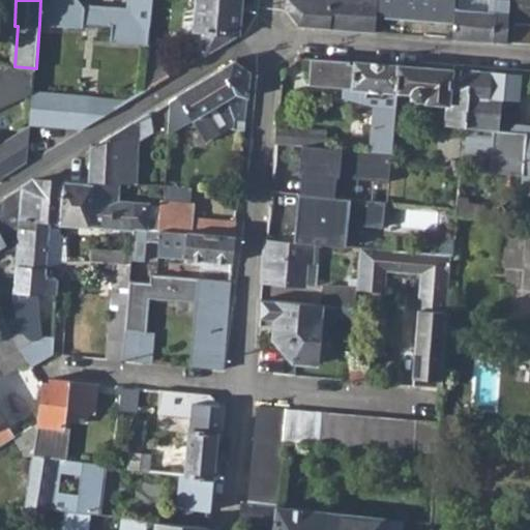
[(112,40),(152,42),(154,0),(40,0),(39,24),(83,26),(84,22),(113,24),(112,40)]
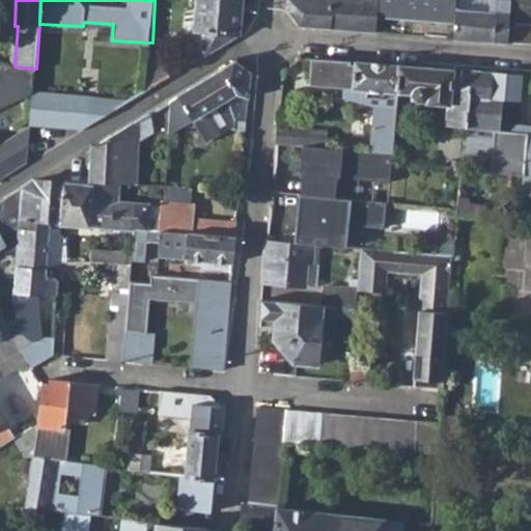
[(202,46),(207,53),(242,33),(244,0),(197,0),(196,30),(203,30),(202,46)]
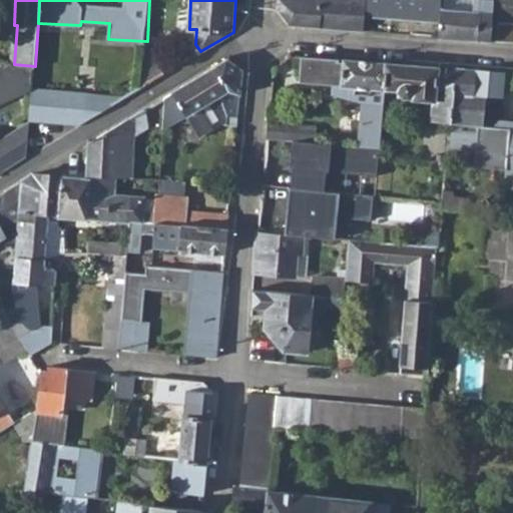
[(292,24),(366,30),(367,15),(368,5),(368,0),(281,0),(281,10),(292,24)]
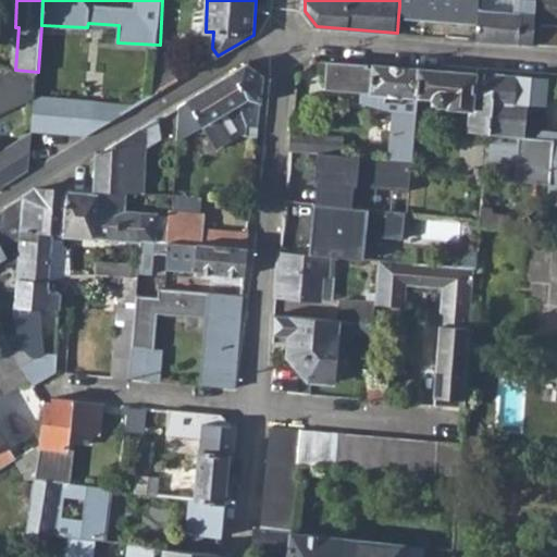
[(398,16),(481,24),(482,0),(399,0),(399,5),(398,16)]
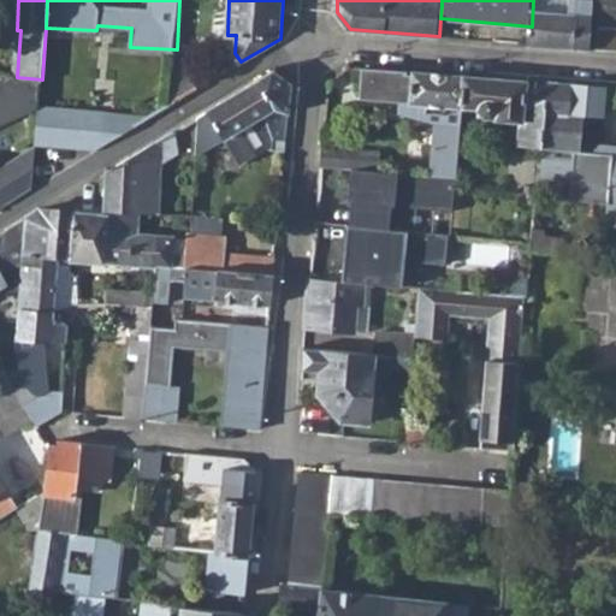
[(531,43),(588,48),(592,0),(533,0),(532,27),(531,43)]
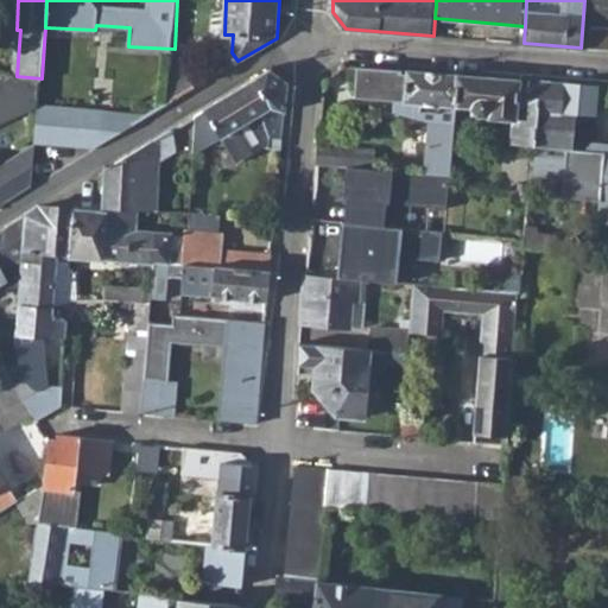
[(607,0),(593,0),(589,49),(607,49),(607,0)]
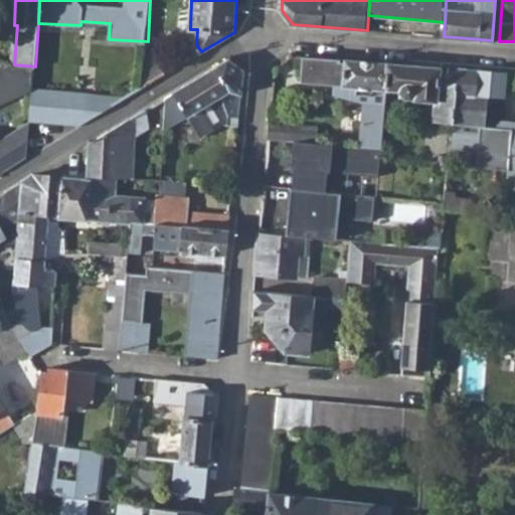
[(146,48),(144,87),(165,72),(160,62),(157,61),(158,49),(146,48)]
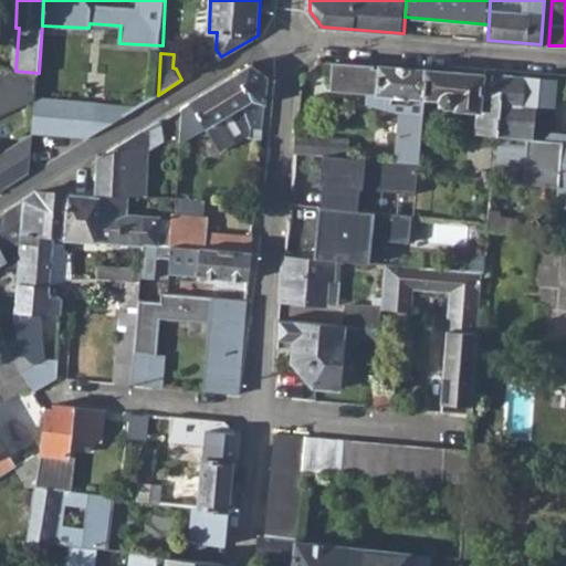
[(397,161),(421,163),(423,126),(427,98),(429,69),(335,61),(333,90),(369,93),(368,104),(400,113),(397,161)]
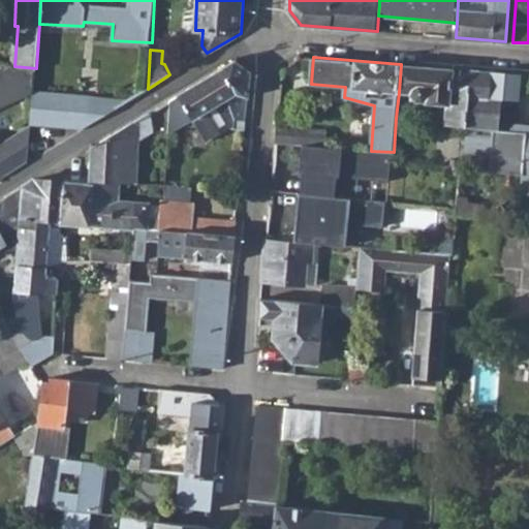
[(246,130),(247,120),(251,71),(236,60),(170,98),(168,121),(190,111),(194,119),(206,143),(230,129),(246,130)]
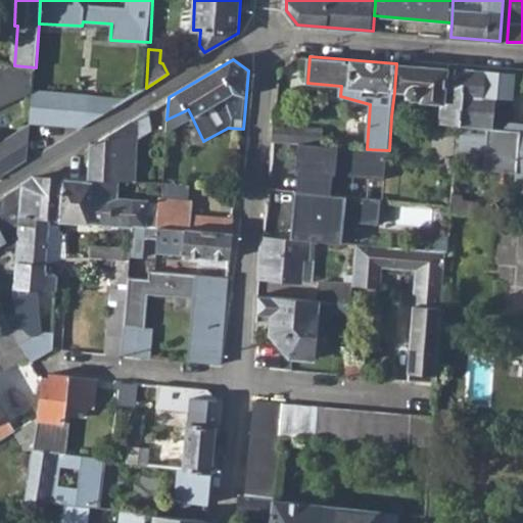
[(440,124),(460,125),(464,68),(396,63),(394,91),(407,92),(406,99),(420,100),(420,102),(441,103),(440,124)]
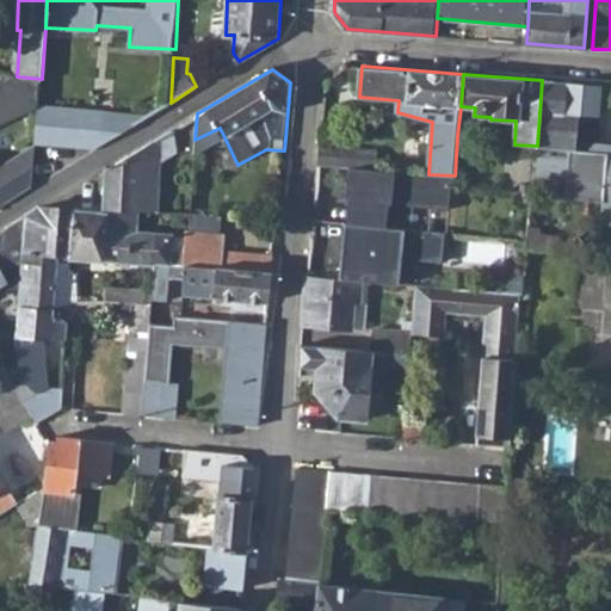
[(0,113),(41,94),(42,79),(17,76),(0,75),(0,113)]
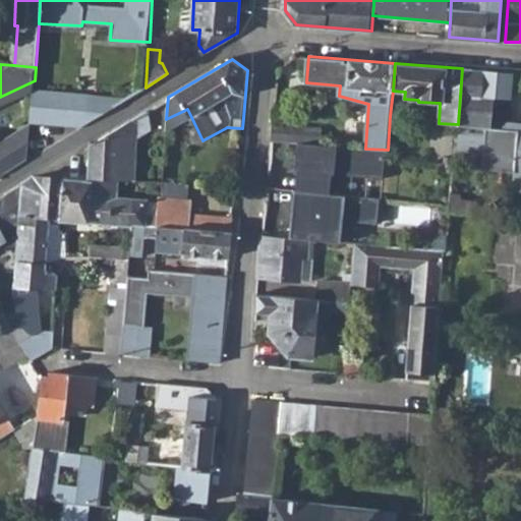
[(516,176),(520,176),(520,119),(505,119),(504,127),(488,126),(490,94),(512,96),(513,71),(462,68),(458,124),(457,151),(485,153),(484,167),(516,169),(516,176)]
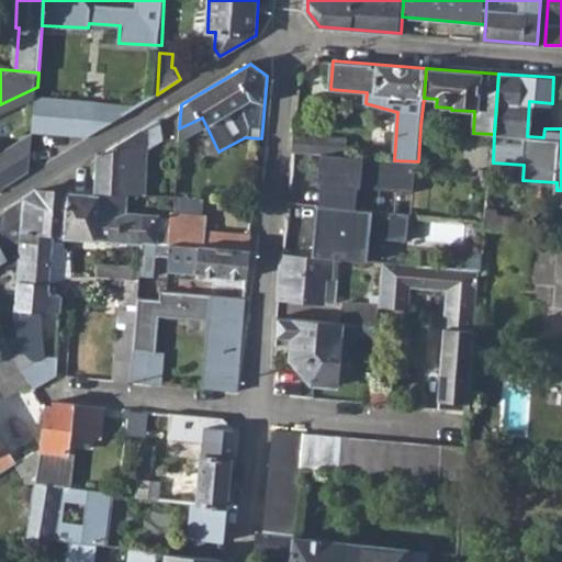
[(37,93),(37,87),(0,104),(0,113),(37,97),(37,93)]
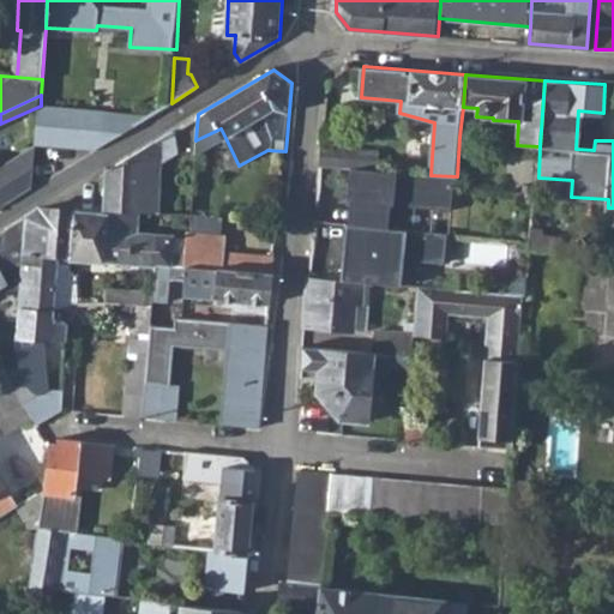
[(104,143),(107,107),(41,102),(41,106),(38,139),(104,143)]
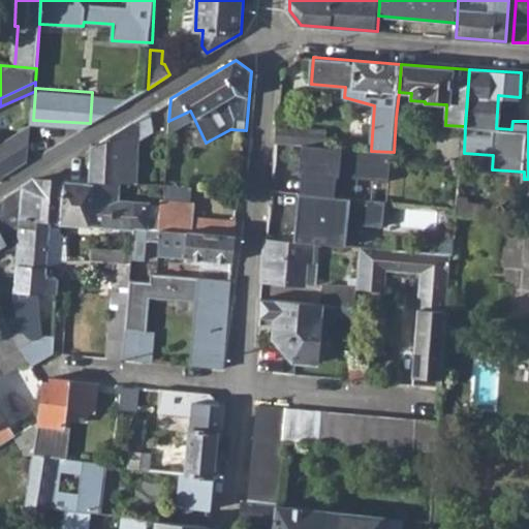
[(136,95),(92,92),(90,123),(136,95)]
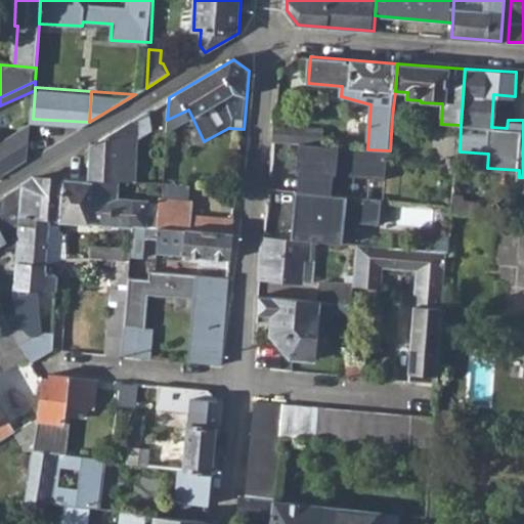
[(167,132),(192,118),(188,110),(167,120),(167,132)]
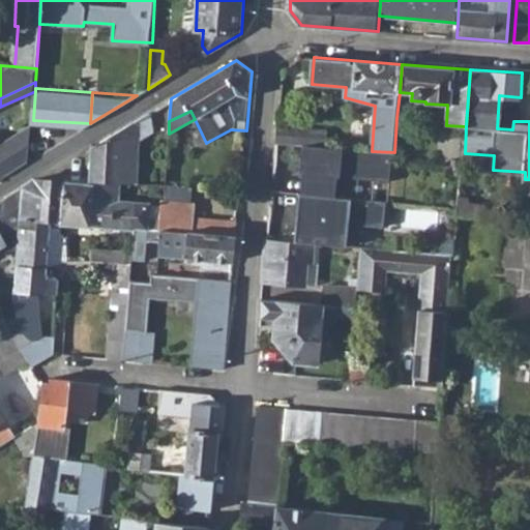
[(129,123),(128,139),(140,139),(141,117),(129,123)]
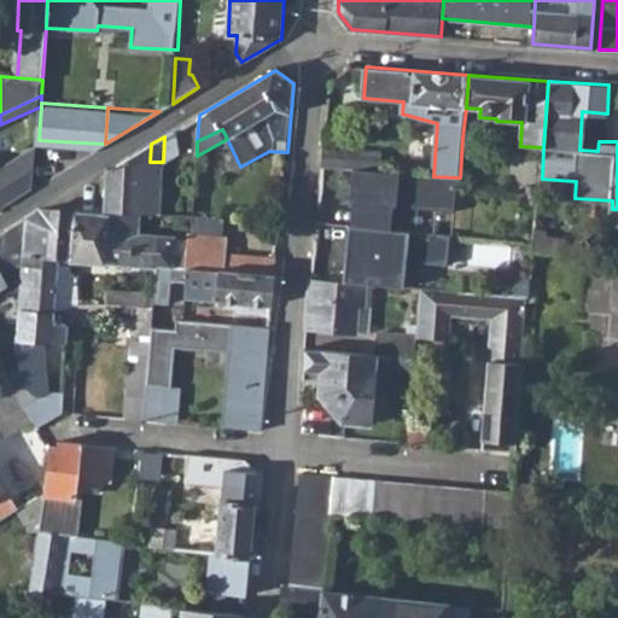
[(0,197),(5,205),(35,187),(39,144),(0,165),(0,197)]
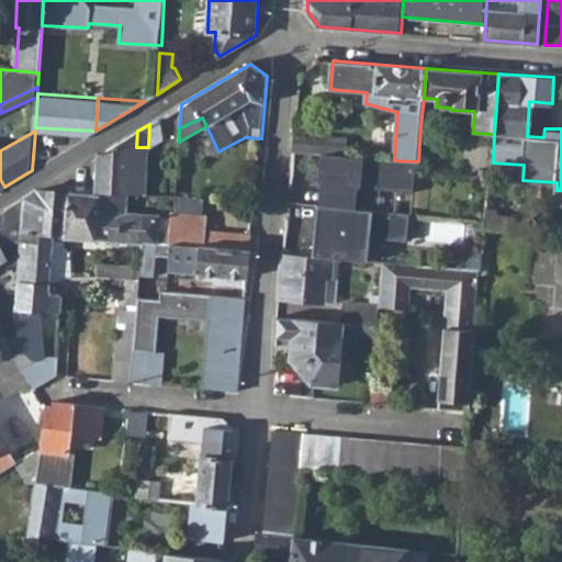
[(145,194),(148,147),(136,147),(137,131),(128,136),(125,192),(145,194)]
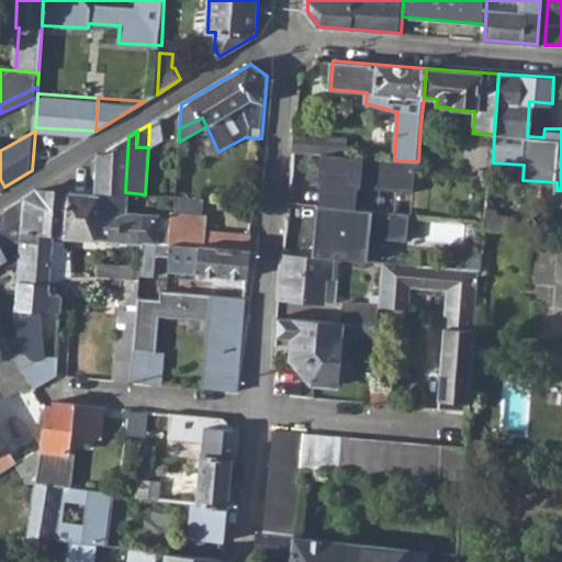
[(334,136),(295,134),(294,152),(321,154),(332,155),(333,138),(334,136)]
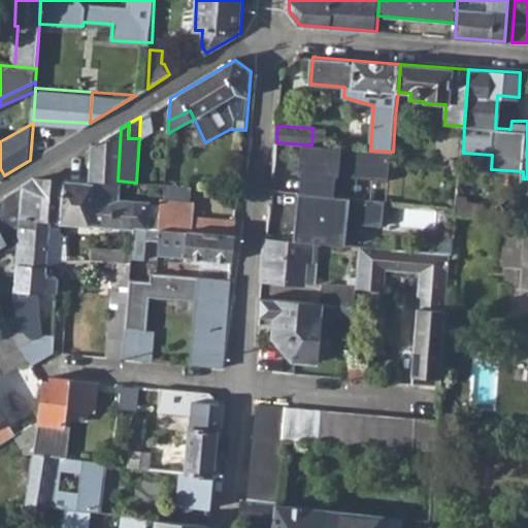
[(90,178),(118,180),(121,128),(91,145),(90,178)]
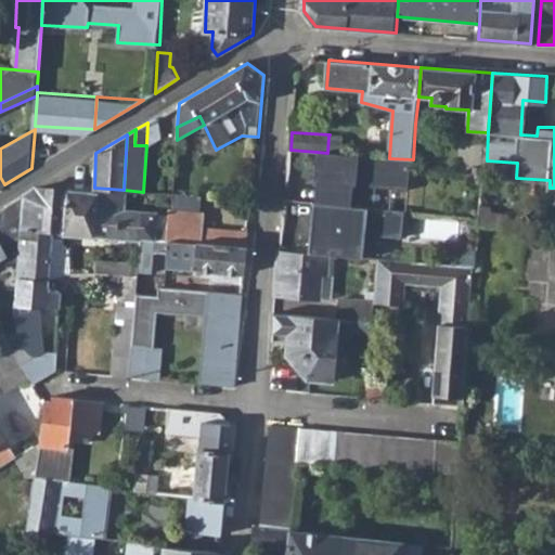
[(319,182),(317,204),(352,207),(355,185),(410,191),(413,159),(389,158),(343,155),(344,138),(328,137),(327,153),(317,152),(314,181),(319,182)]
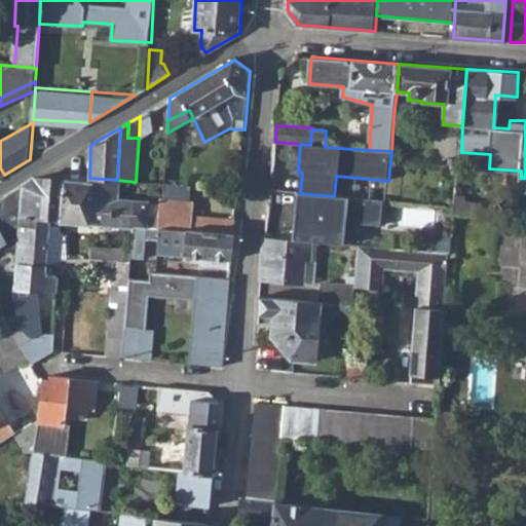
[(5,195),(7,228),(19,227),(20,217),(39,218),(42,178),(35,177),(5,195)]
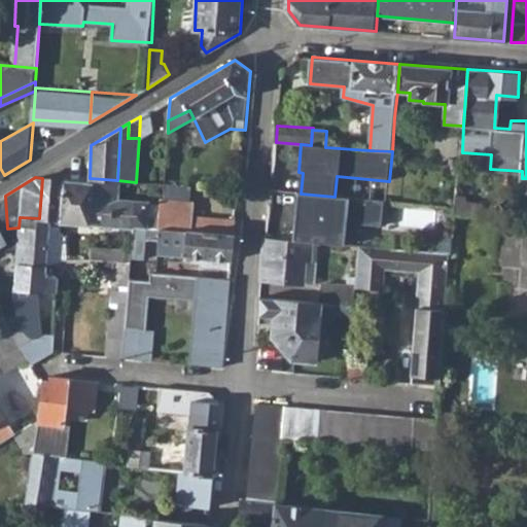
[(58,220),(61,220),(63,179),(42,178),(39,218),(49,219),(58,220)]
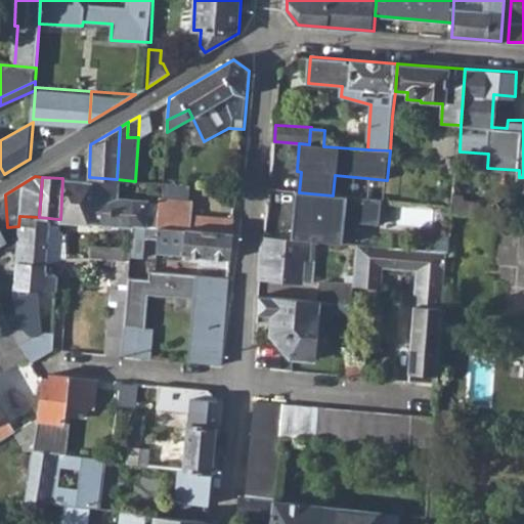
[(60,219),(133,225),(146,227),(146,201),(116,199),(117,179),(89,177),(89,180),(62,178),(60,219)]
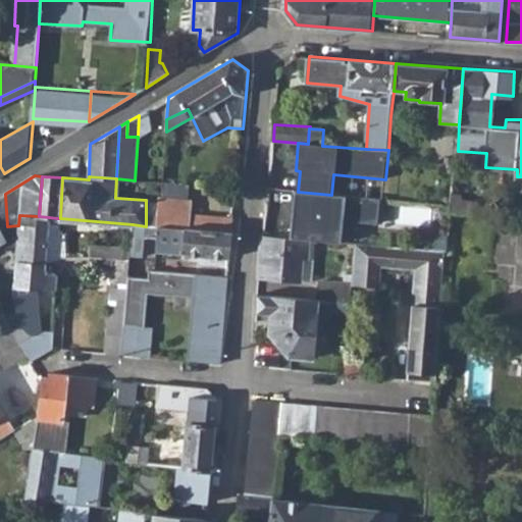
[(298,192),(294,239),(311,241),(344,244),(346,221),(380,224),(383,200),(331,195),(298,192)]
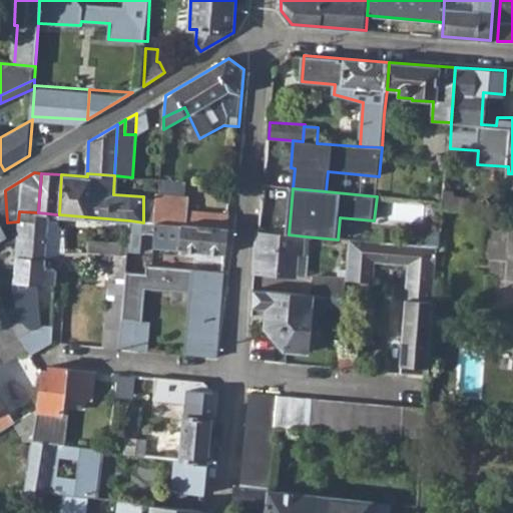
[(153,223),(229,229),(230,213),(188,211),(189,197),(154,194),(153,223)]
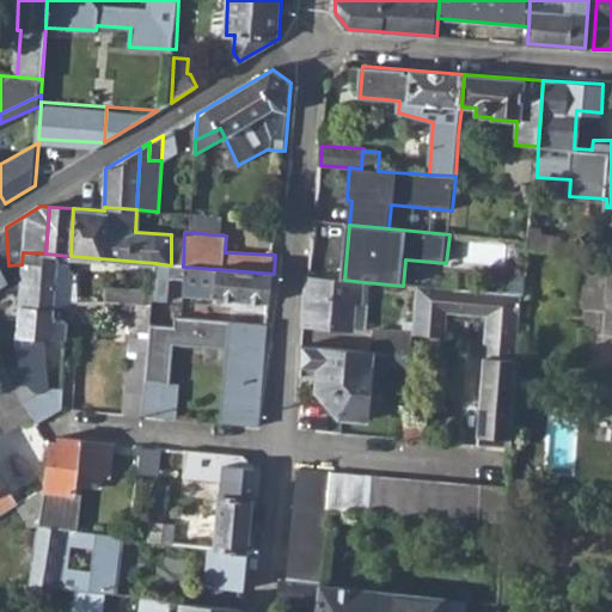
[(611,386),(611,252),(581,251),(574,384),(611,386)]
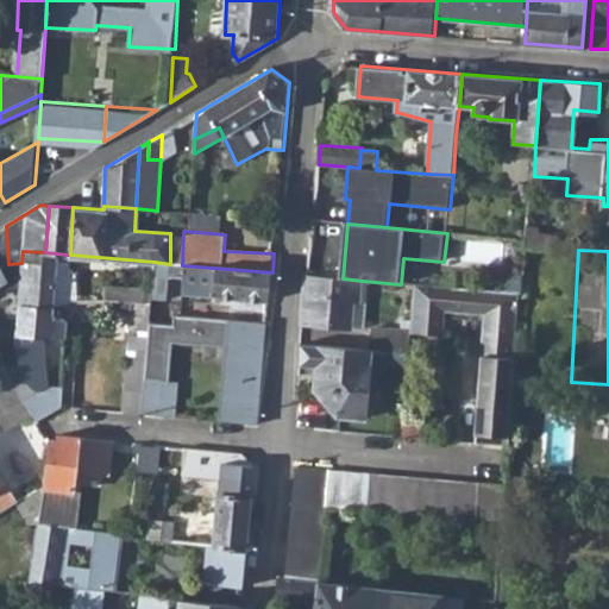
[(19,301),(55,307),(55,305),(57,262),(57,253),(45,252),(23,251),(22,263),(20,288),(19,301)]
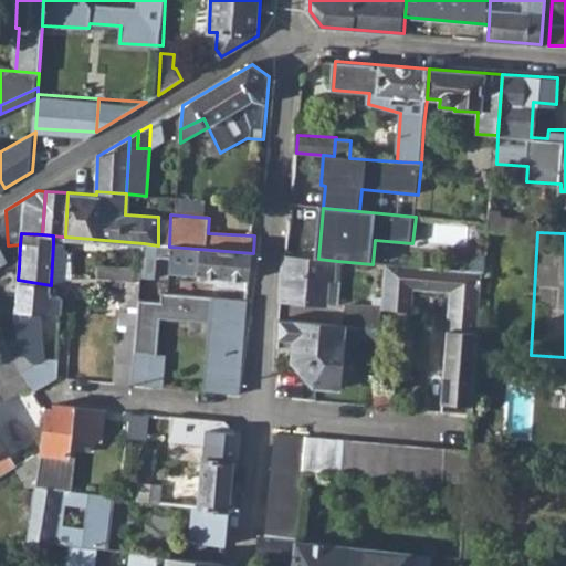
[(61,243),(53,243),(51,283),(73,279),(73,255),(66,255),(61,243)]
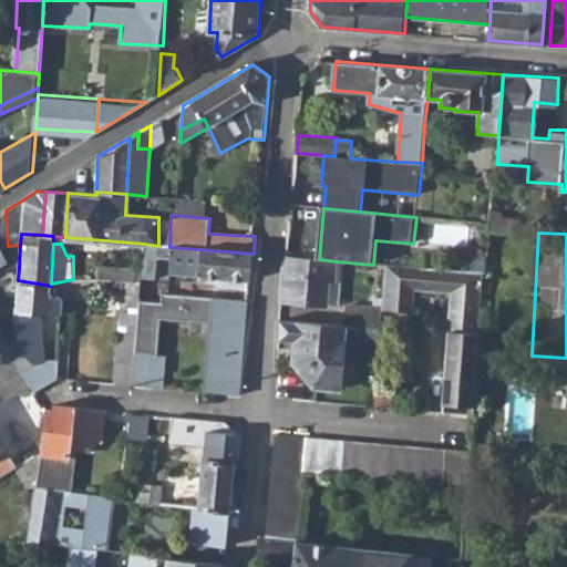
[(172,275),(250,280),(254,254),(169,247),(158,246),(144,244),(141,278),(154,279),(155,259),(172,260),(172,275)]
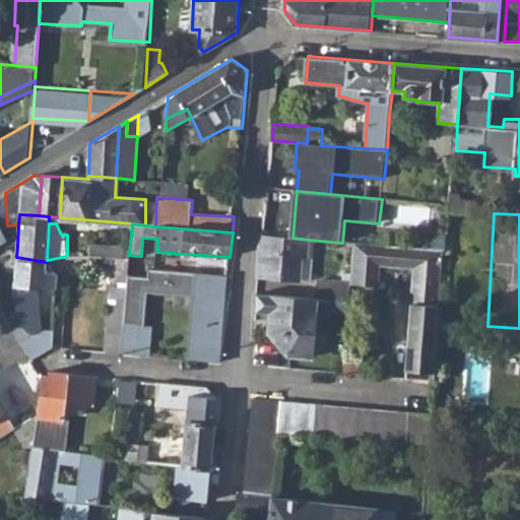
[(0,247),(17,246),(18,224),(7,225),(0,225),(0,247)]
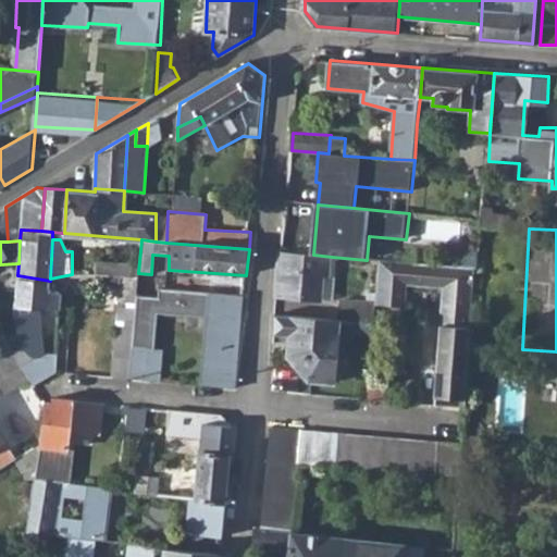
[(279,296),(323,300),(325,276),(331,277),(332,257),(313,255),(282,251),(279,296)]
